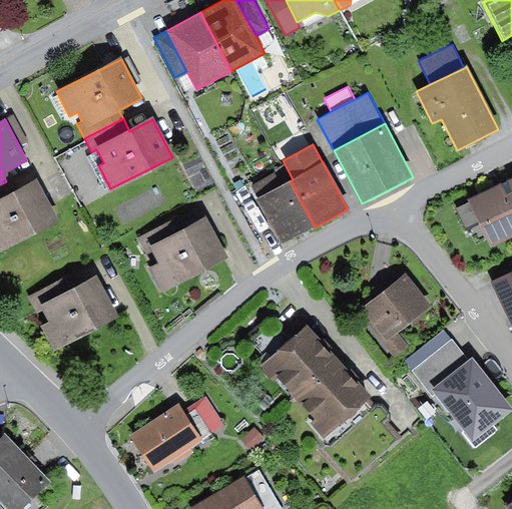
[(275,171),(249,184),(282,244),(315,227),(290,181),(283,185),(275,171)]
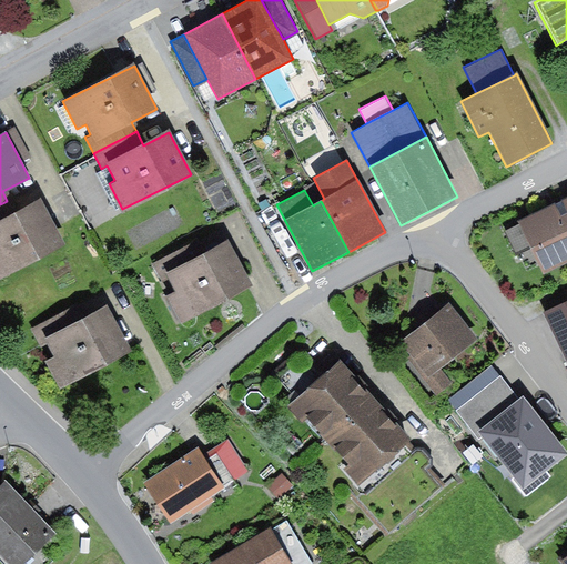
[(566,197),(518,221),(519,222),(505,230),(515,251),(530,243),(544,271),(566,260),(566,197)]
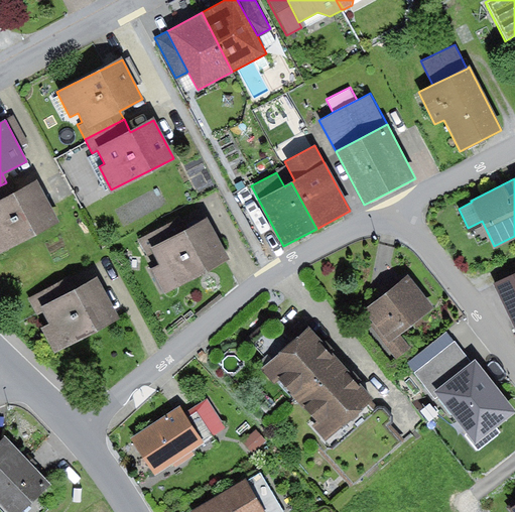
[(6,182),(0,185),(0,250),(56,222),(36,181),(12,194),(6,182)]
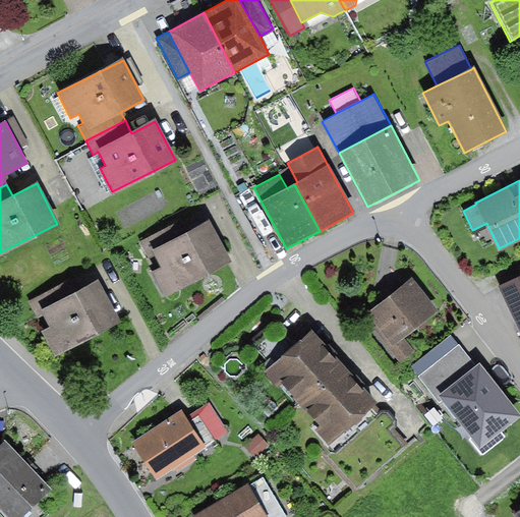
[(179,219),(138,240),(148,257),(153,254),(160,268),(153,271),(166,295),(230,262),(209,222),(186,233),(179,219)]
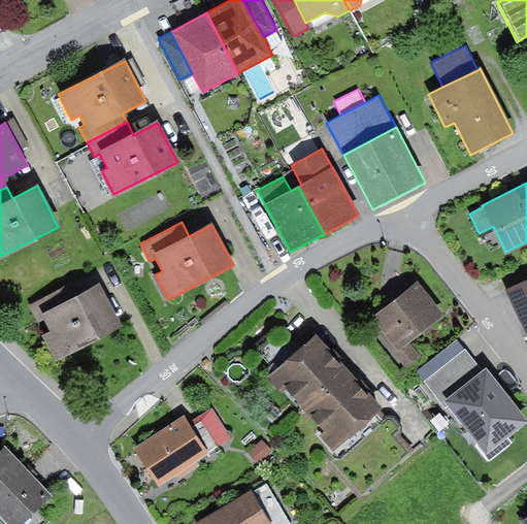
[(526,279),(505,289),(526,332),(526,279)]
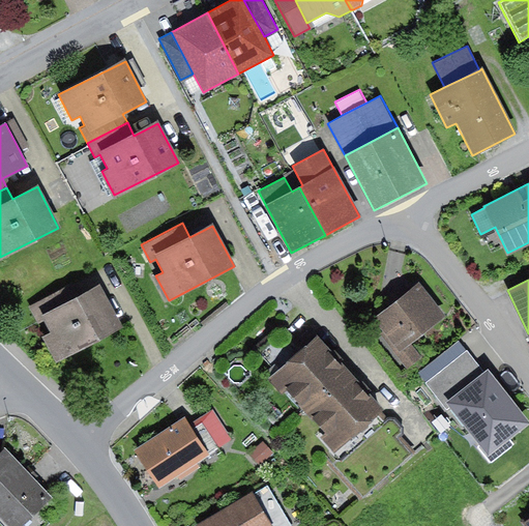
[(70,281),(27,304),(37,322),(41,320),(49,332),(41,335),(56,360),(118,325),(96,287),(80,297),(70,281)]
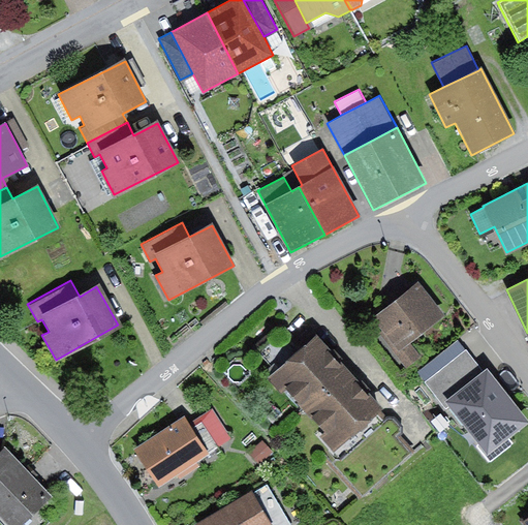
[(418,281),(374,317),(383,328),(401,350),(410,343),(445,314),(418,281)]
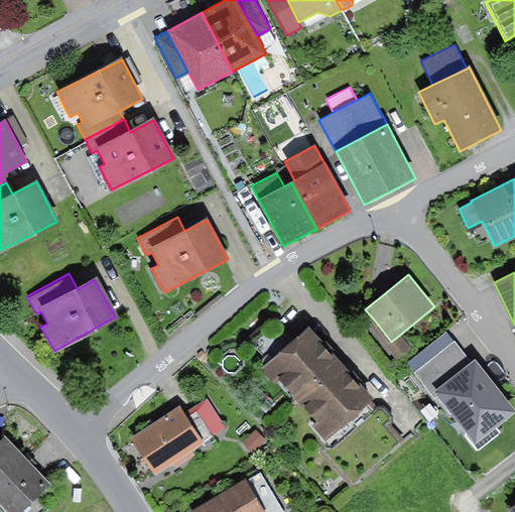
[(410,346),(400,335),(391,342),(374,320),(369,324),(396,358),(410,346)]
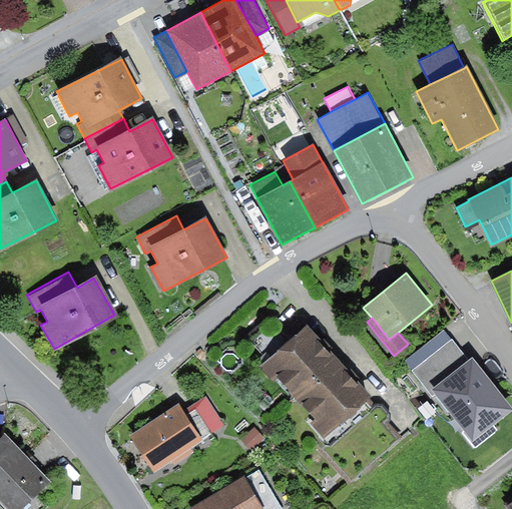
[(307,326),(260,365),(273,380),(276,377),(296,398),(337,360),(307,326)]
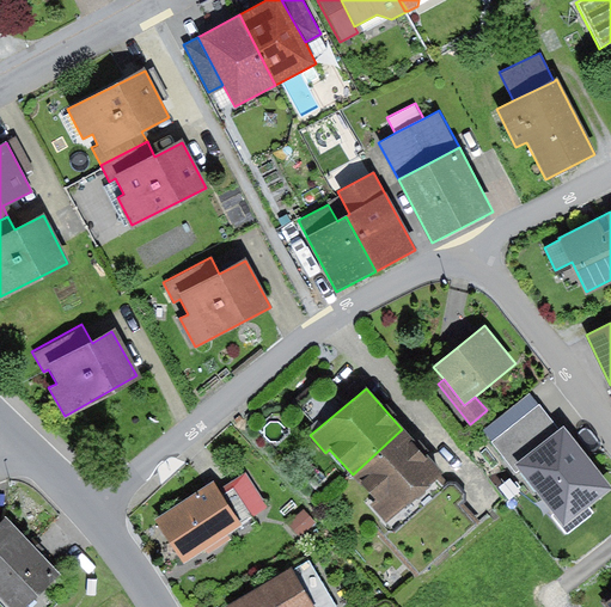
[(514,465),(558,429),(538,402),(493,437),(514,465)]
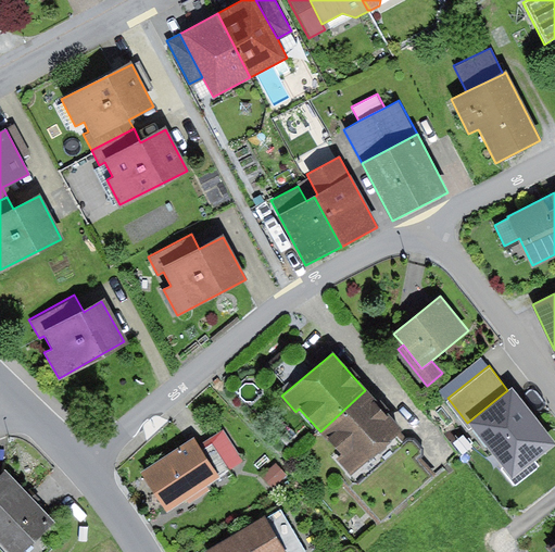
[(507,390),(467,423),(512,479),(554,444),(511,388),(507,390)]
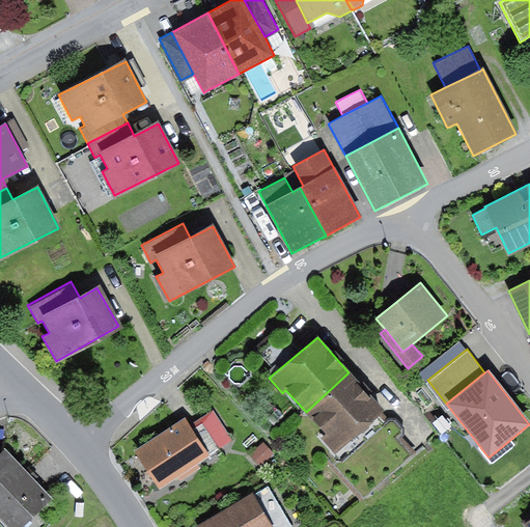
[(349,372),(306,412),(326,434),(321,438),(337,456),(385,413),(349,372)]
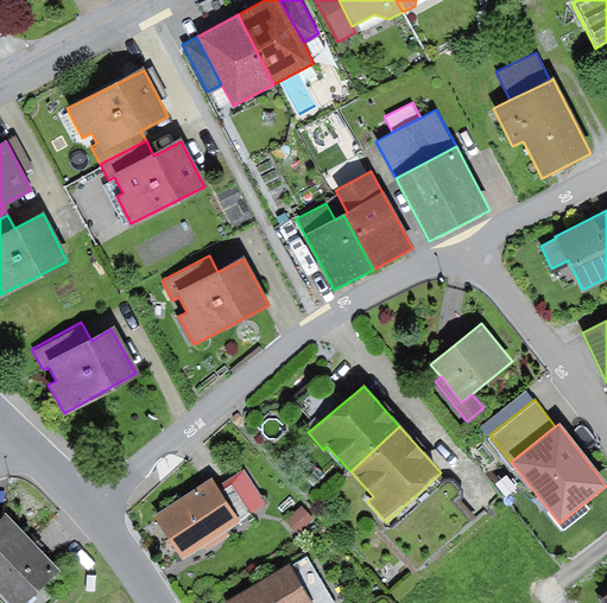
[(244,467),(216,484),(220,490),(232,483),(251,513),(267,502),(244,467)]
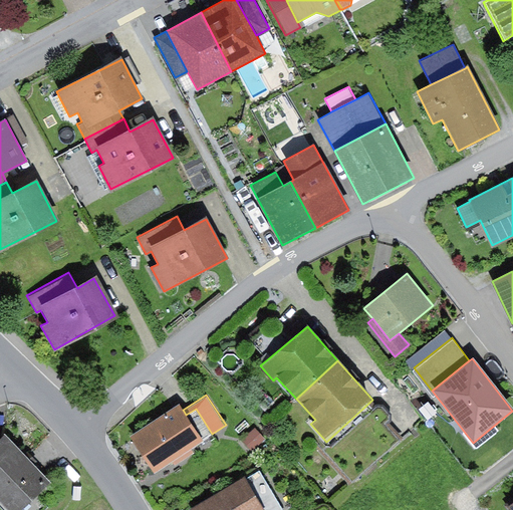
[(179,404),(129,436),(153,472),(212,434),(196,409),(186,415),(183,410),(179,404)]
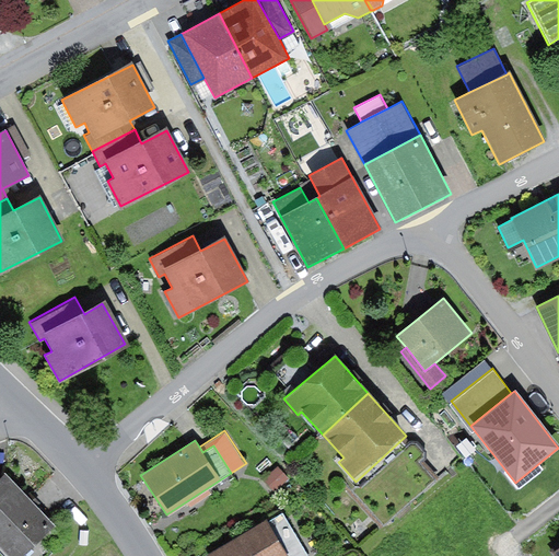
[(278,464),(263,477),(274,489),(289,475),(278,464)]
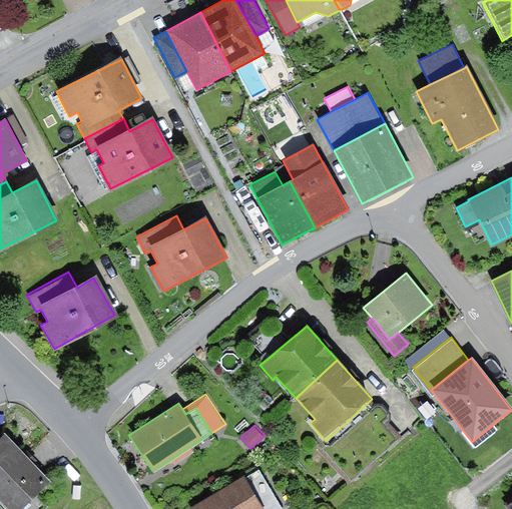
[(4,433),(0,437),(0,498),(10,508),(40,508),(45,504),(36,495),(51,480),(4,433)]
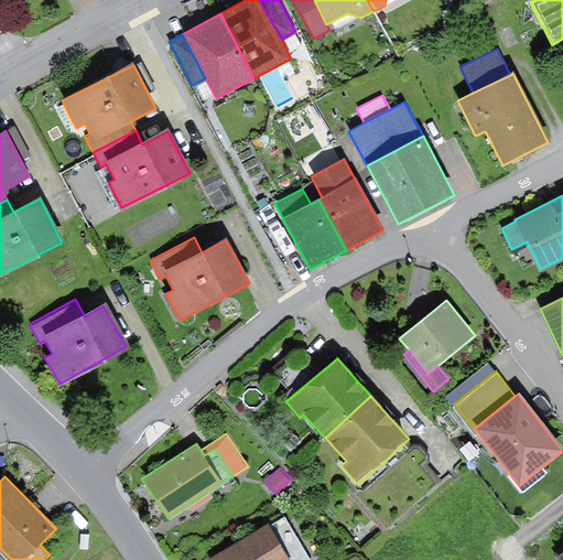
[(311,559),(284,515),(208,559),(311,559)]
